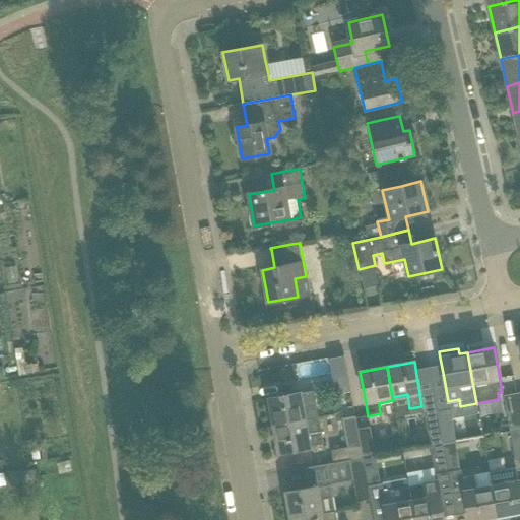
[(318,417),(316,403),(313,391),(269,398),(273,426),(304,420),(318,417)]
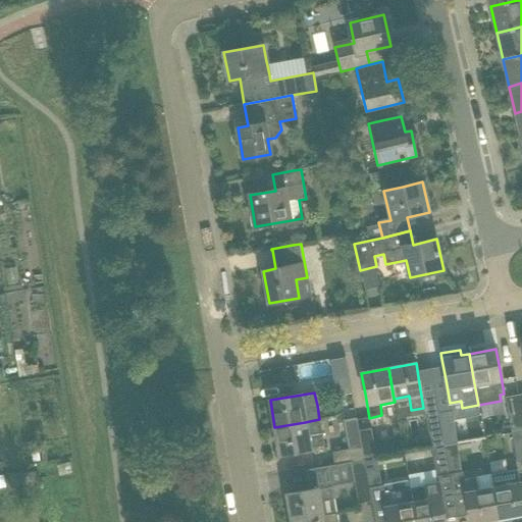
[(518,393),(506,395),(513,433),(521,431),(521,417),(519,402),(518,393)]
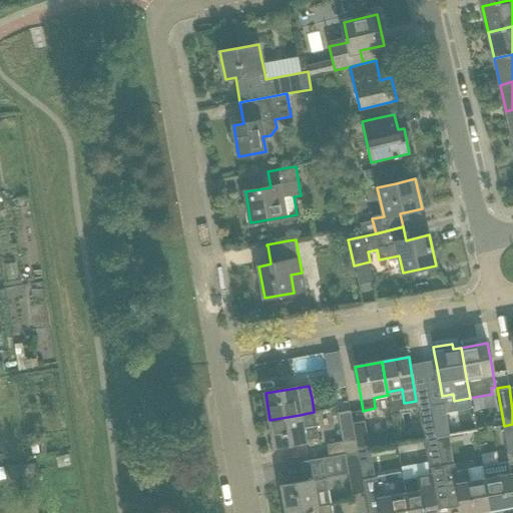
[(443,407),(433,409),(437,438),(448,436),(443,407)]
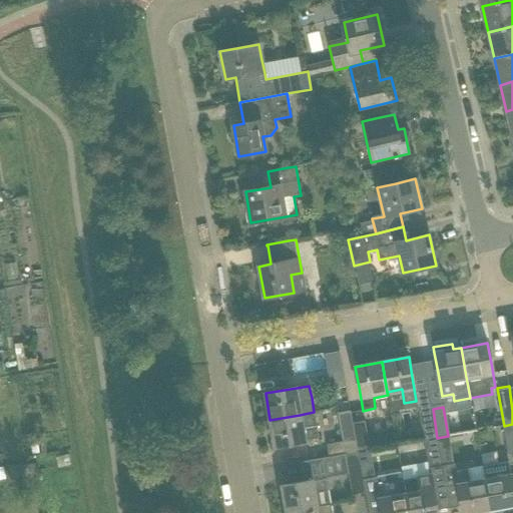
[(437,438),(433,409),(420,411),(425,440),(437,438)]
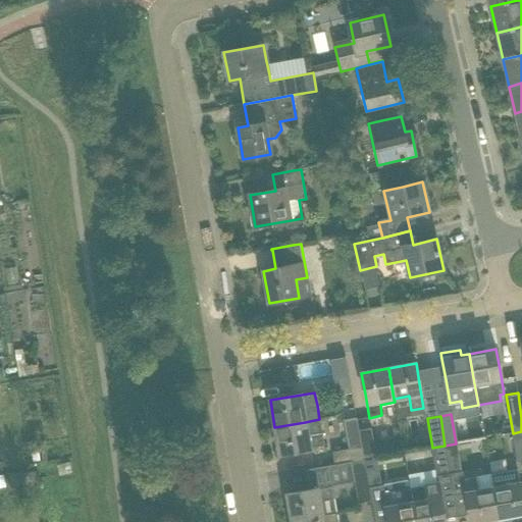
[(324,447),(322,434),(319,419),(305,422),(274,427),(279,455),(324,447)]
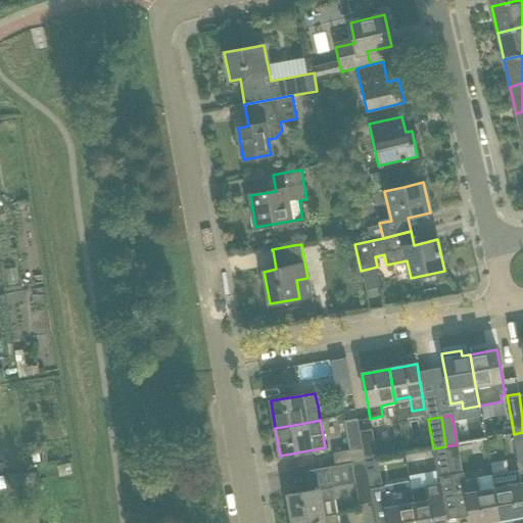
[(363,447),(360,432),(358,420),(345,422),(349,450),(363,447)]
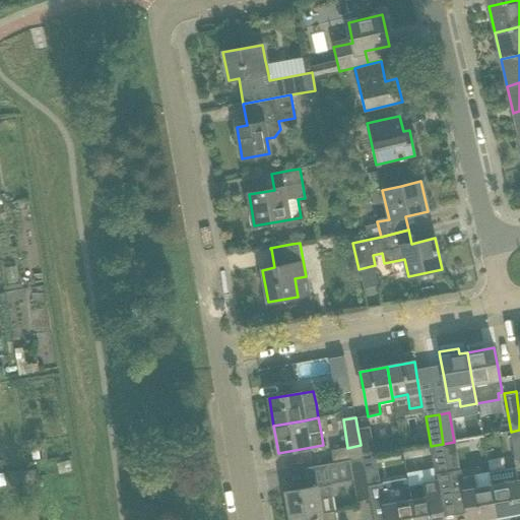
[(358,430),(361,445),(363,458),(375,456),(370,428),(358,430)]
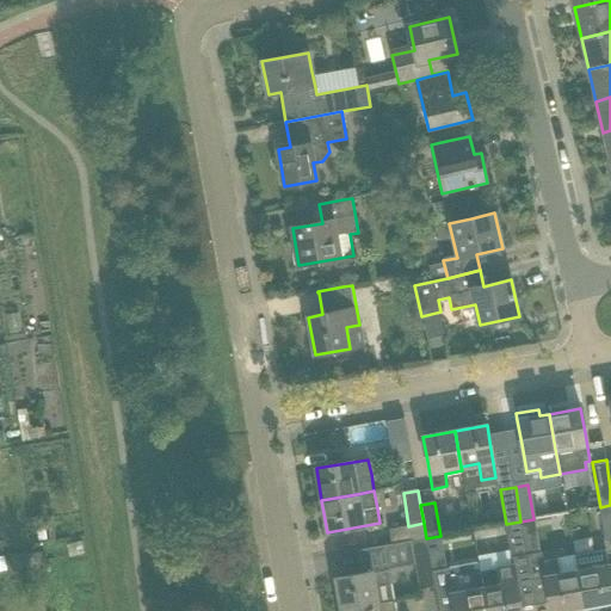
[(610,505),(600,507),(599,507),(605,541),(610,539),(610,505)]
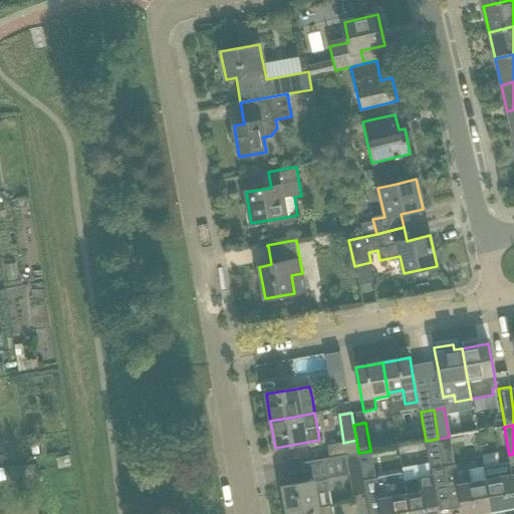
[(469,470),(457,472),(456,464),(455,464),(449,437),(438,439),(447,489),(459,487),(464,513),(491,513),(486,481),(471,483),(469,470)]
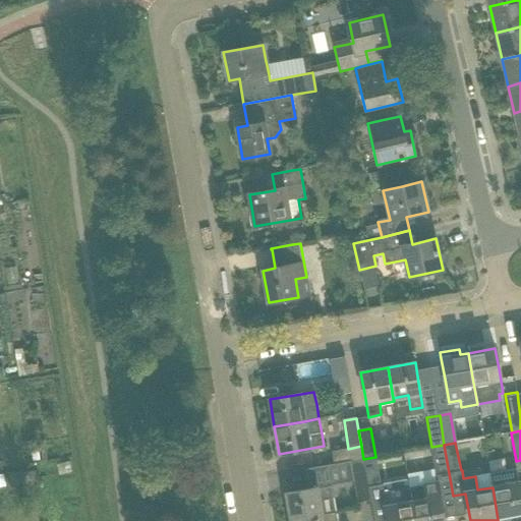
[(438,482),(409,487),(415,520),(443,520),(443,518),(440,498),(453,496),(444,445),(431,447),(435,468),(438,482)]
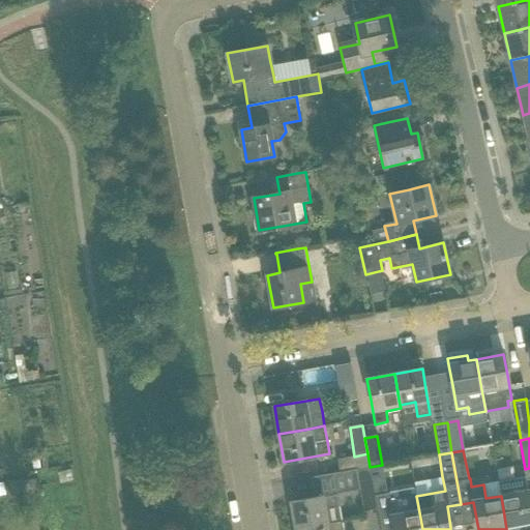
[(370,467),(367,453),(354,457),(337,460),(340,472),(370,467)]
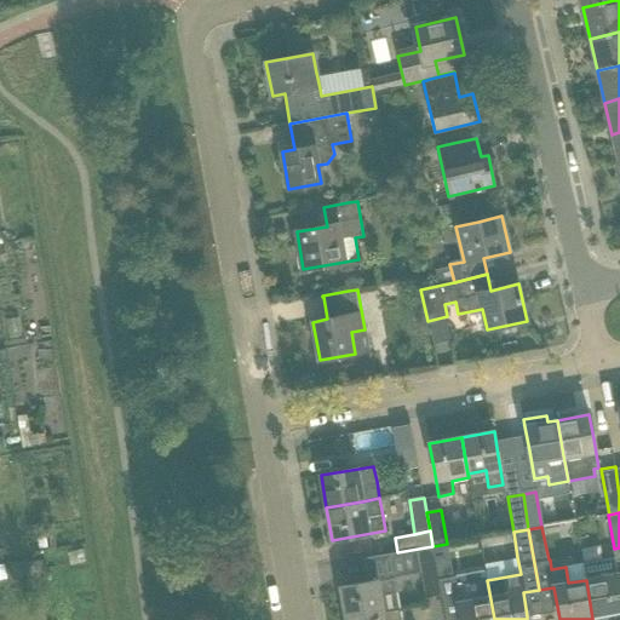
[(454,578),(447,544),(432,546),(436,562),(438,580),(454,578)]
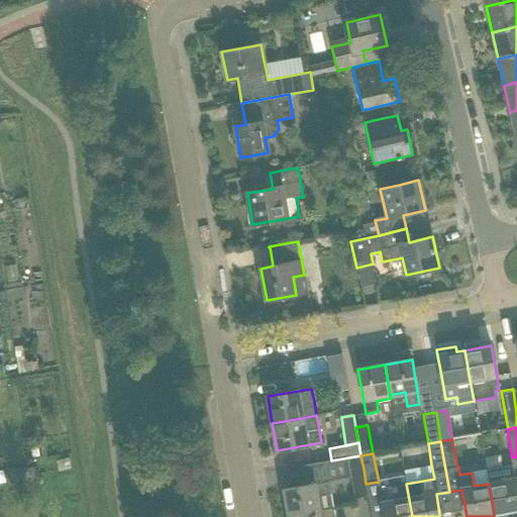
[(364,469),(360,455),(331,460),(334,474),(350,471),(364,469)]
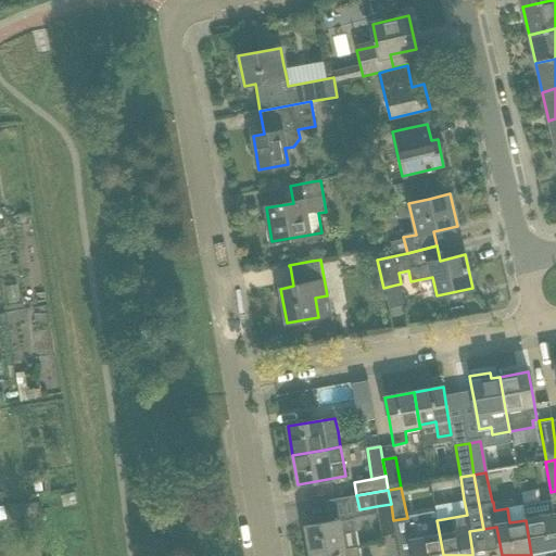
[(555,526),(554,515),(551,501),(522,505),(526,520),(531,555),(545,555),(555,554),(555,526)]
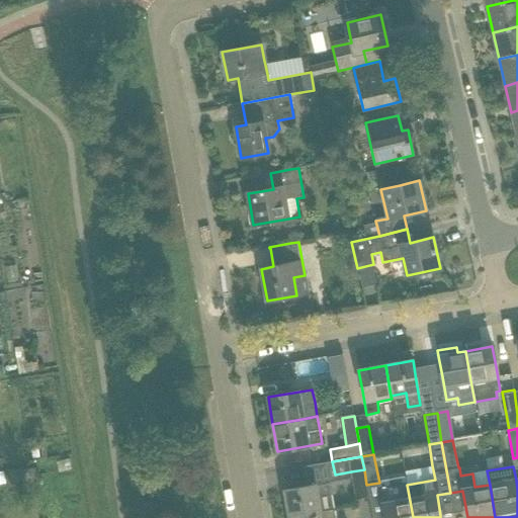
[(366,485),(364,469),(351,471),(356,501),(369,499),(366,485)]
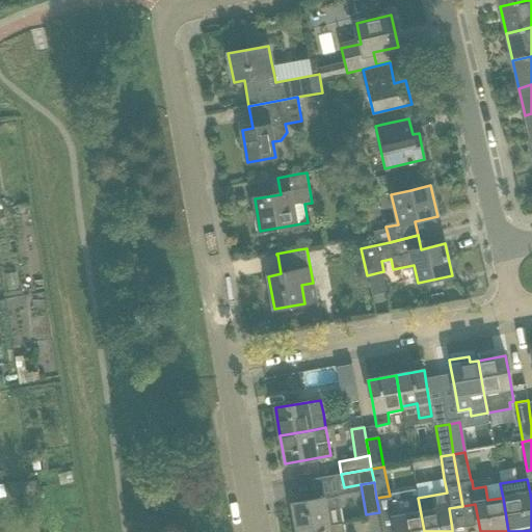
[(343,524),(341,510),(339,496),(313,500),(292,504),(297,531),(328,526),(343,524)]
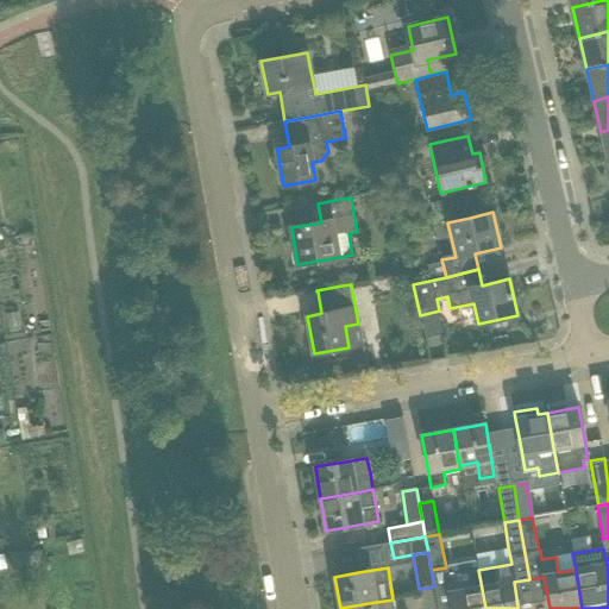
[(462,573),(447,576),(451,592),(450,592),(452,604),(453,608),(485,608),(478,570),(466,572),(462,573)]
